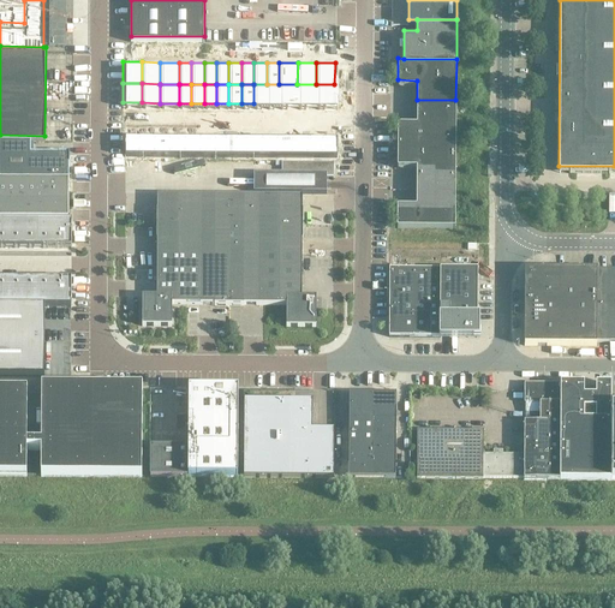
[(254,84),(254,103),(267,103),(267,84),(254,84)]
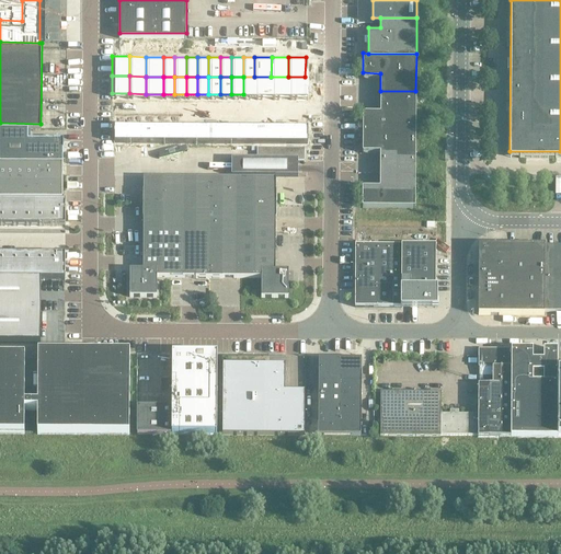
[(243,77),(243,94),(254,94),(254,77),(243,77)]
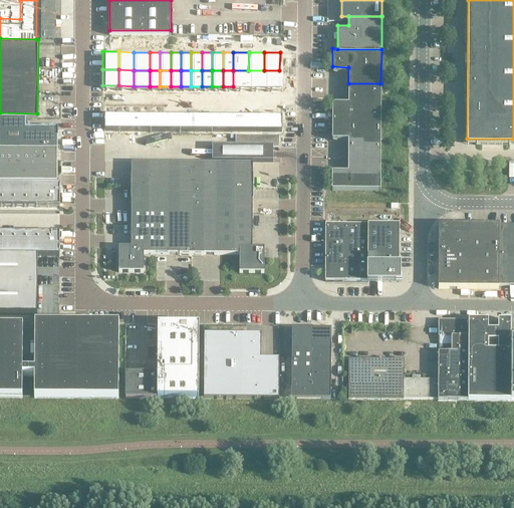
[(233,70),(233,86),(248,86),(248,70),(233,70)]
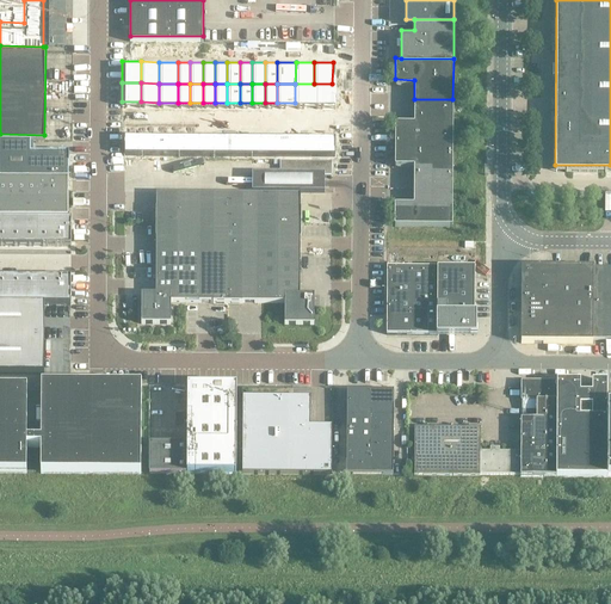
[(295,84),(295,103),(314,103),(314,84),(295,84)]
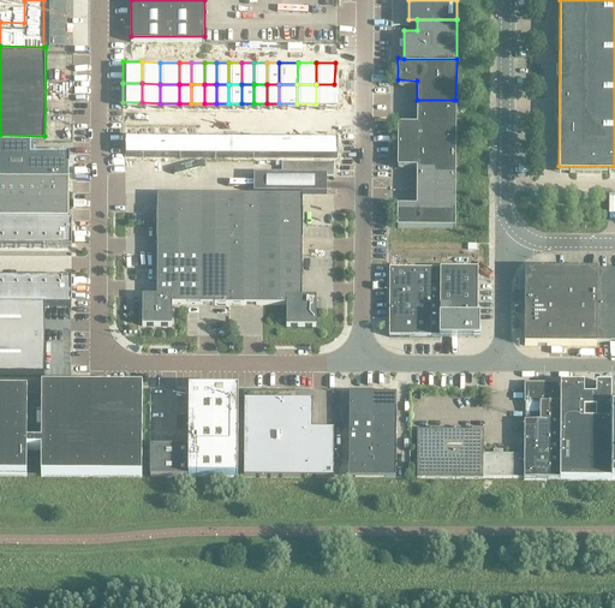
[(316,84),(316,103),(334,103),(334,84),(316,84)]
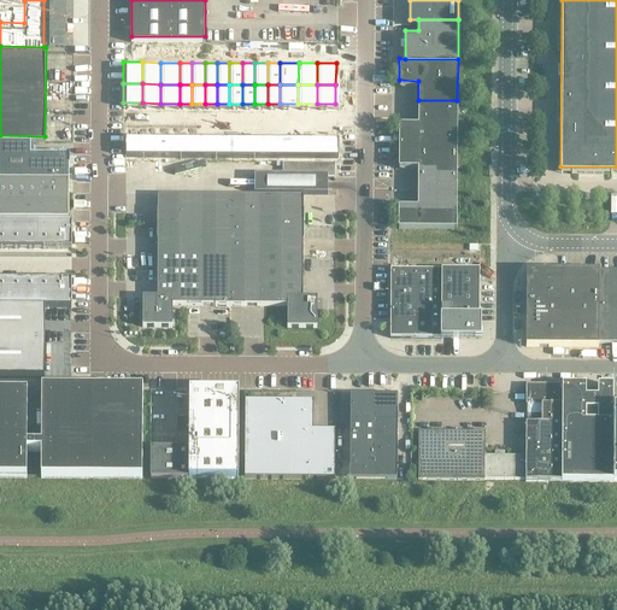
[(457,141),(457,100),(418,100),(418,119),(399,118),(399,140),(457,141)]
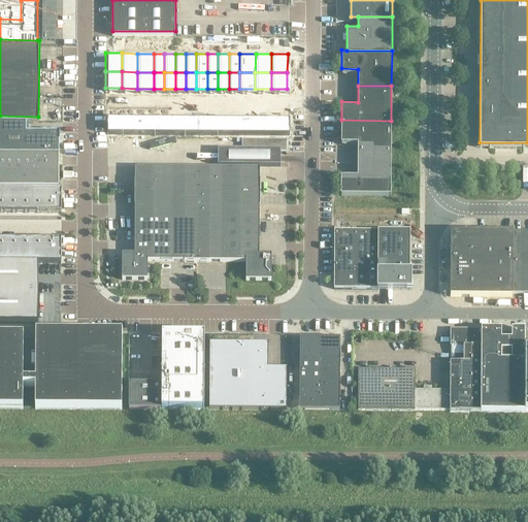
[(105,113),(105,129),(119,129),(119,113),(105,113)]
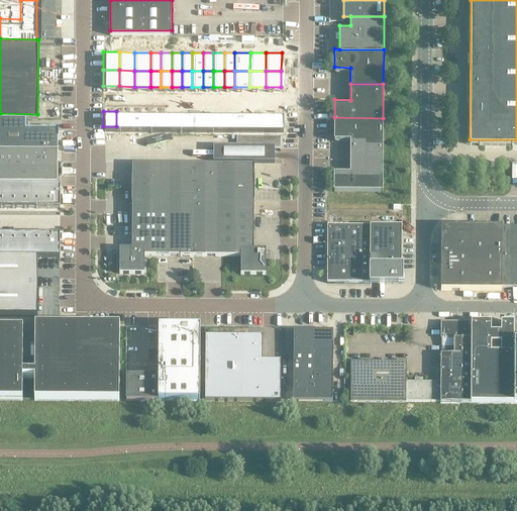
[(116,111),(116,126),(128,126),(128,111),(116,111)]
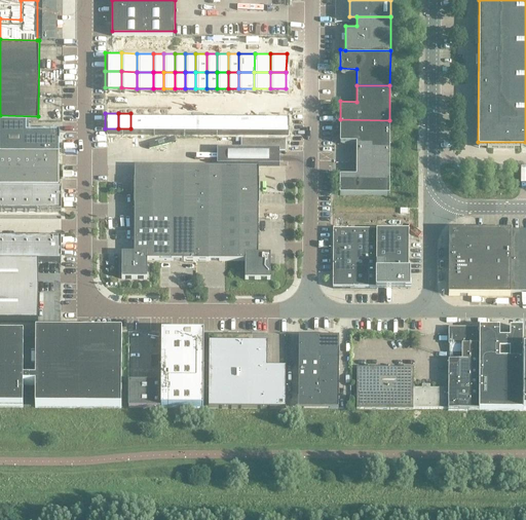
[(130,113),(130,128),(144,130),(144,113),(130,113)]
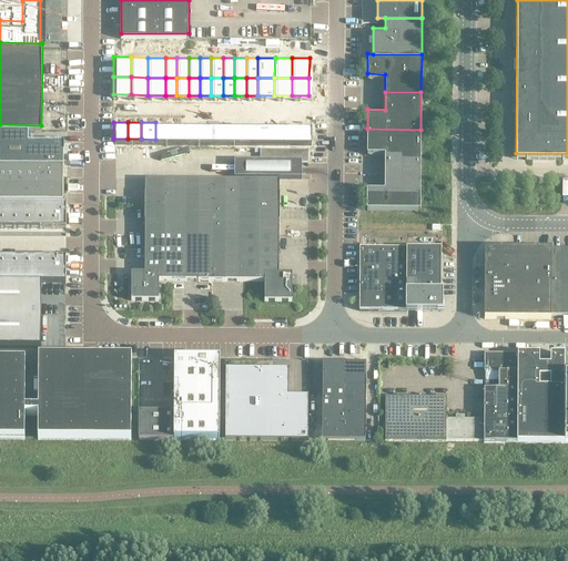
[(155,122),(155,140),(169,140),(169,122),(155,122)]
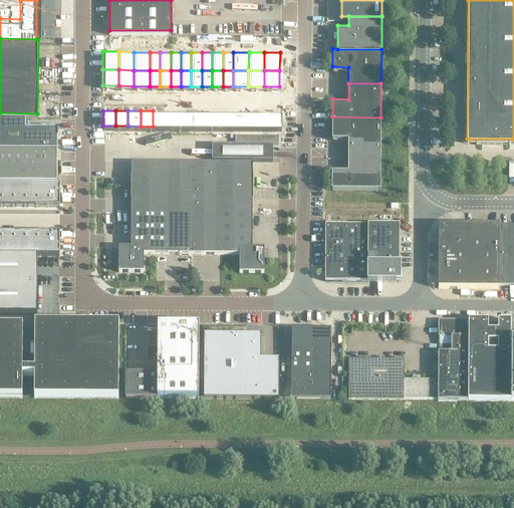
[(153,110),(153,127),(166,127),(166,110),(153,110)]
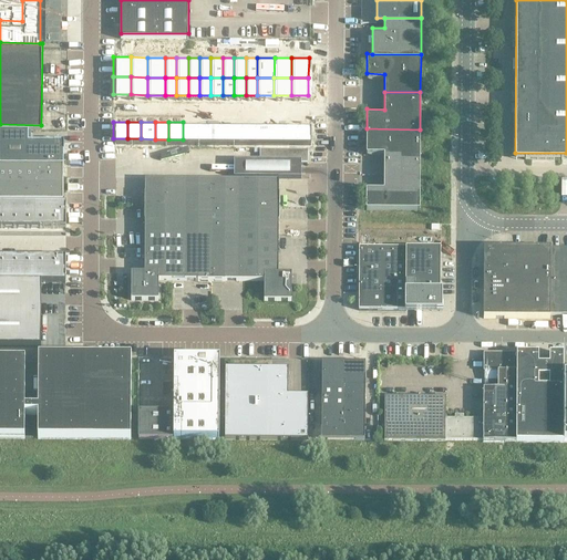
[(183,122),(183,140),(197,140),(197,122),(183,122)]
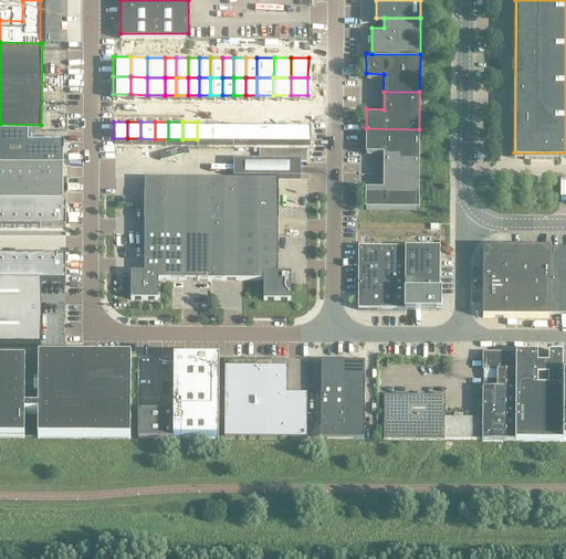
[(197,122),(197,139),(210,139),(210,123),(197,122)]
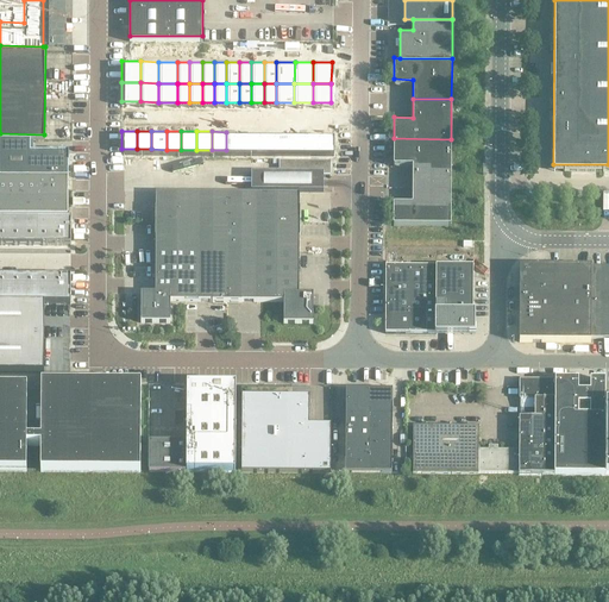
[(226,132),(226,150),(242,150),(242,132),(226,132)]
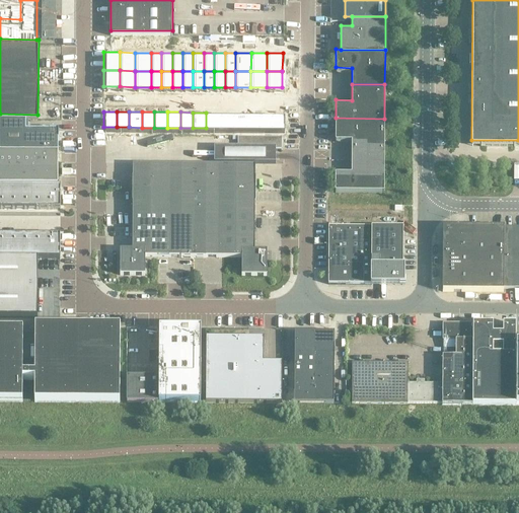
[(206,113),(206,128),(218,128),(218,113),(206,113)]
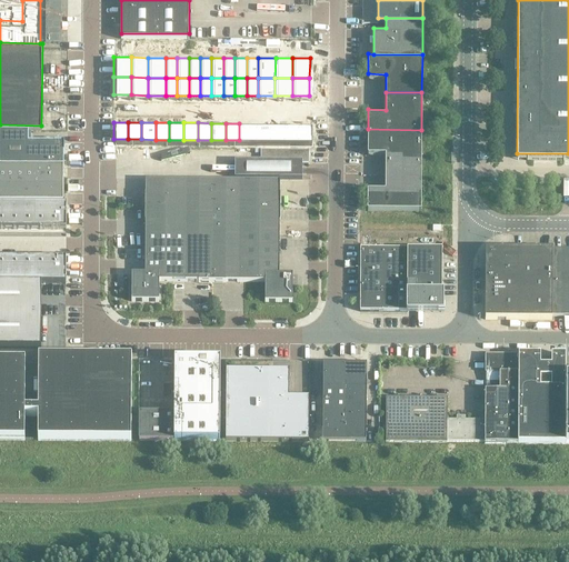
[(240,123),(239,140),(253,140),(253,123),(240,123)]
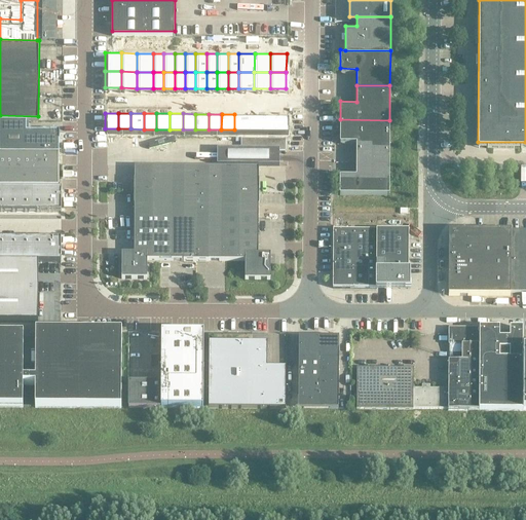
[(234,114),(234,130),(248,130),(248,114),(234,114)]
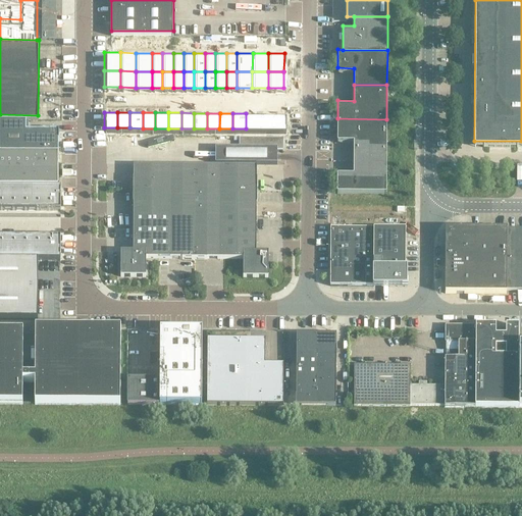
[(246,113),(246,129),(258,129),(258,113),(246,113)]
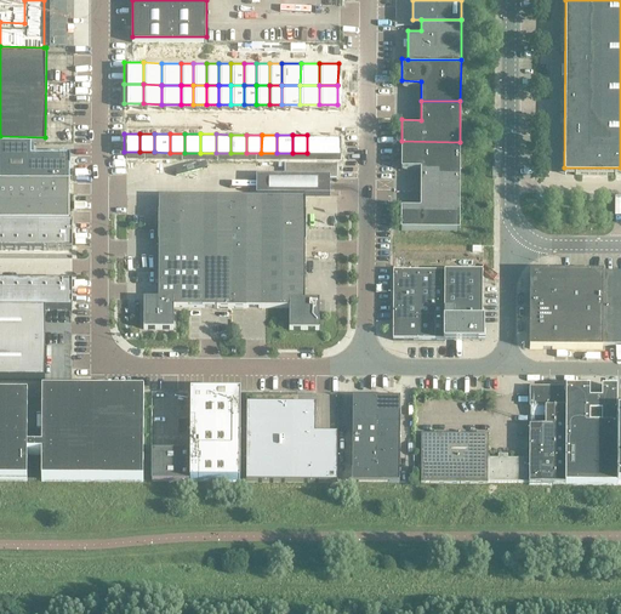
[(307,135),(307,153),(323,153),(323,135),(307,135)]
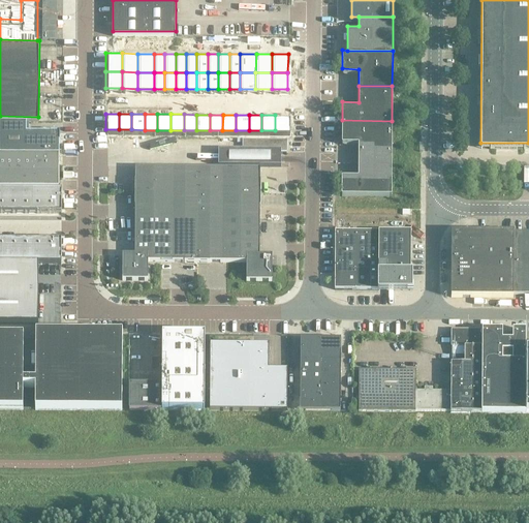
[(275,115),(275,130),(287,130),(287,115),(275,115)]
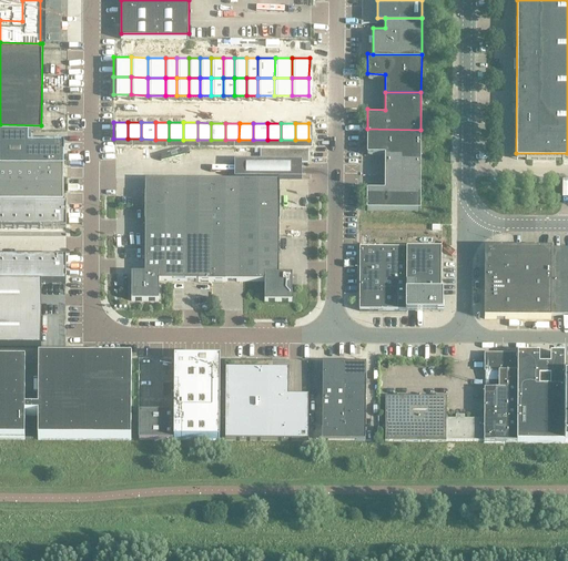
[(0,160),(63,161),(63,136),(28,136),(28,125),(0,124),(0,160)]
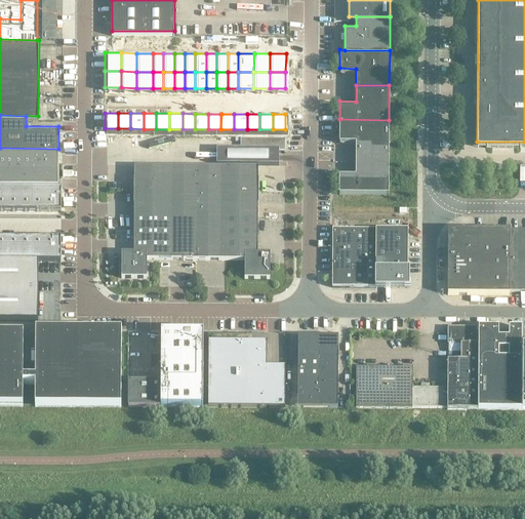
[(389,155),(389,120),(339,119),(339,137),(356,138),(356,155),(389,155)]
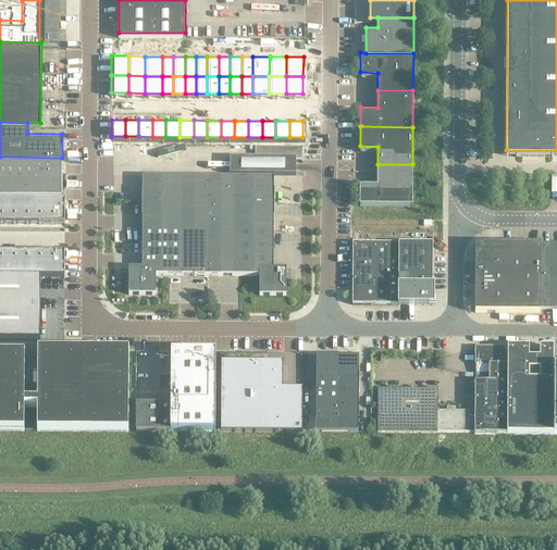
[(296,170),(296,154),(301,154),(301,141),(255,141),(255,152),(230,152),(230,170),(296,170)]
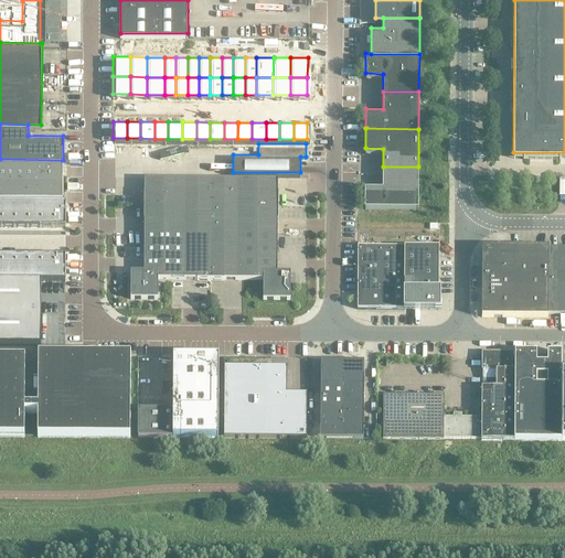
[(0,195),(62,196),(62,160),(0,159),(0,195)]
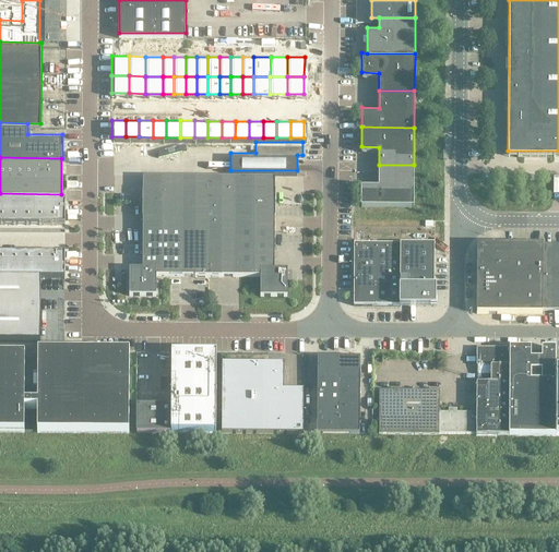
[(414,202),(414,165),(379,165),(379,182),(361,181),(360,201),(414,202)]
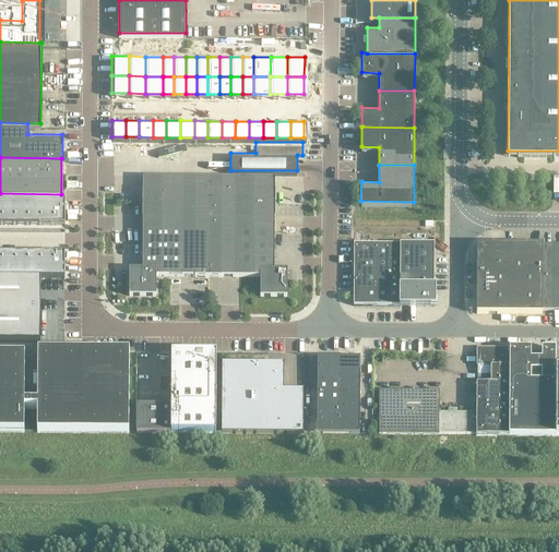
[(209,201),(209,172),(143,171),(143,184),(142,184),(142,200),(209,201)]
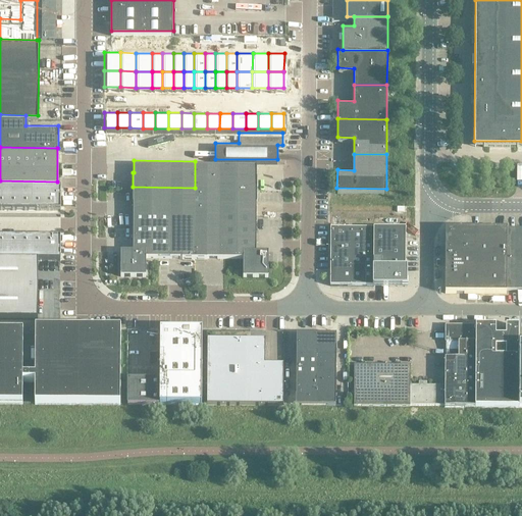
[(257,188),(257,173),(257,161),(195,161),(195,188),(257,188)]
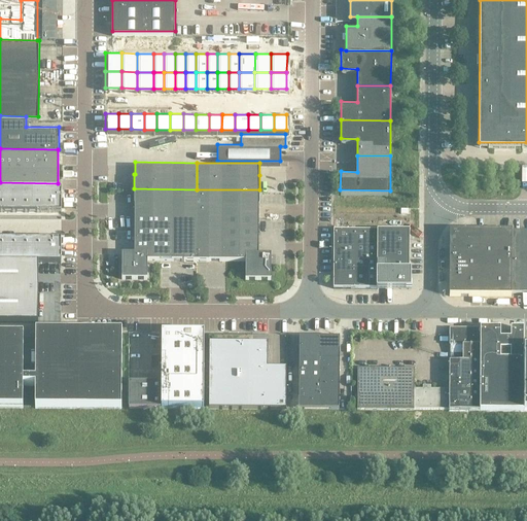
[(0,183),(0,206),(62,207),(62,184),(0,183)]
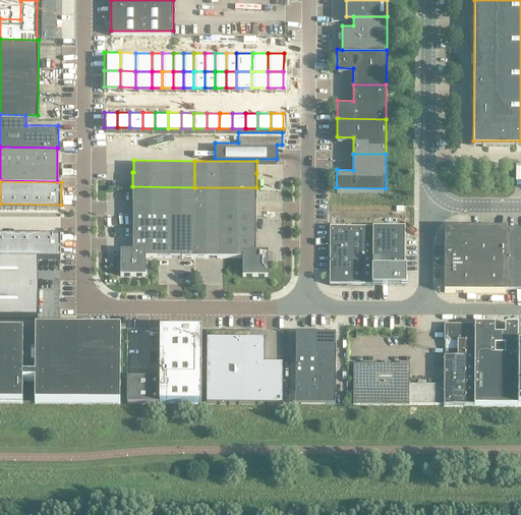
[(194,214),(194,187),(132,186),(132,197),(133,197),(132,213),(170,213),(194,214)]
